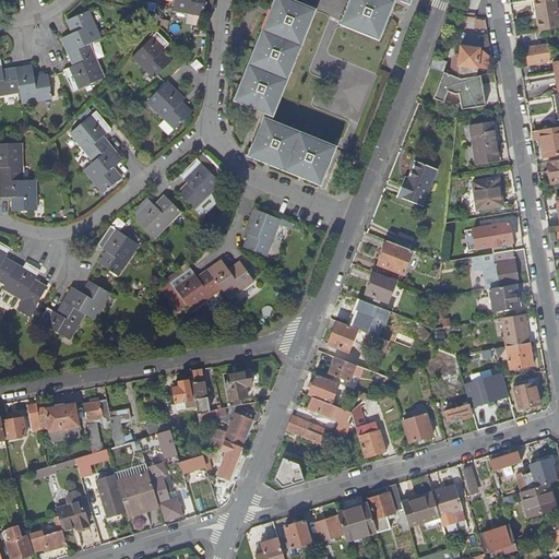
[(168,0),(175,1),(173,13),(203,18),(205,0),(168,0)]
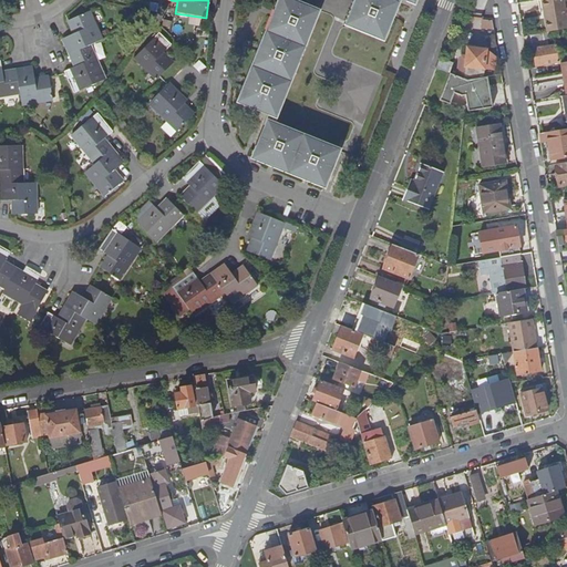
[(240,104),(274,117),(316,13),(312,12),(280,0),(275,18),(263,45),(240,104)]
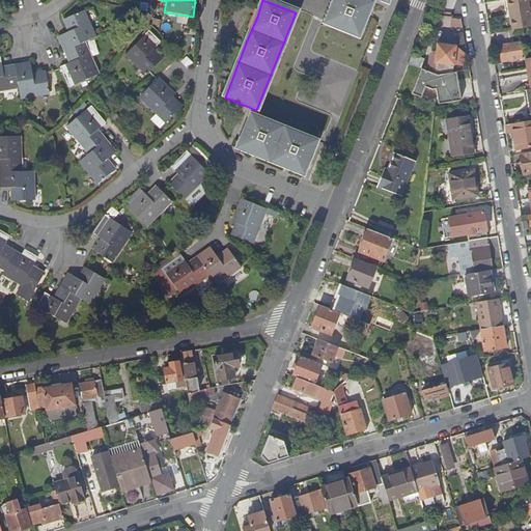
[(335,0),(326,25),(357,37),(365,16),(371,0),(374,0),(385,4),(386,0),(335,0)]
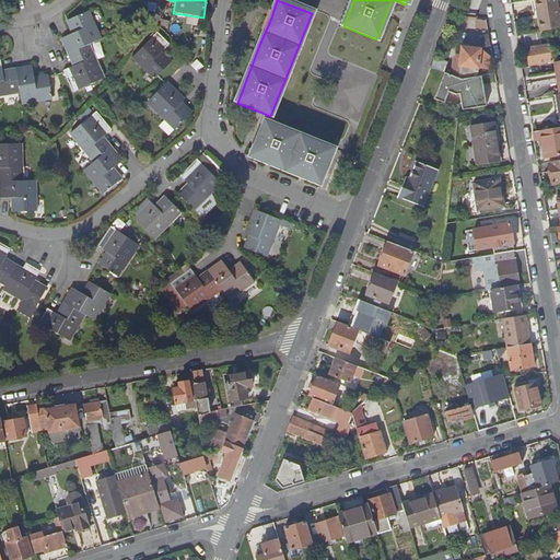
[(539,0),(525,3),(517,4),(520,18),(547,12),(545,0),(539,0)]
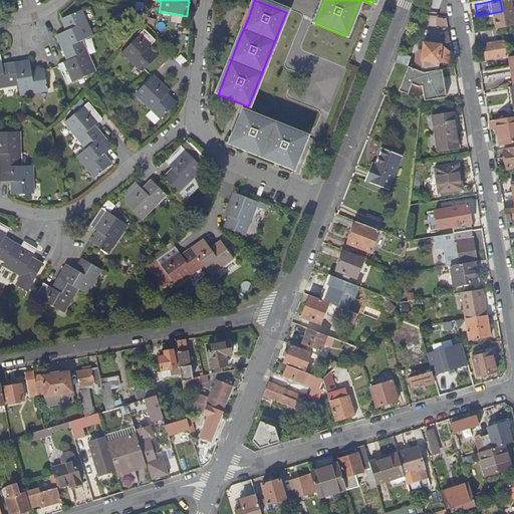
[(94,74),(81,43),(91,38),(80,12),(61,20),(64,29),(66,28),(68,32),(57,36),(63,50),(66,57),(68,57),(69,60),(58,65),(66,85),(94,74)]
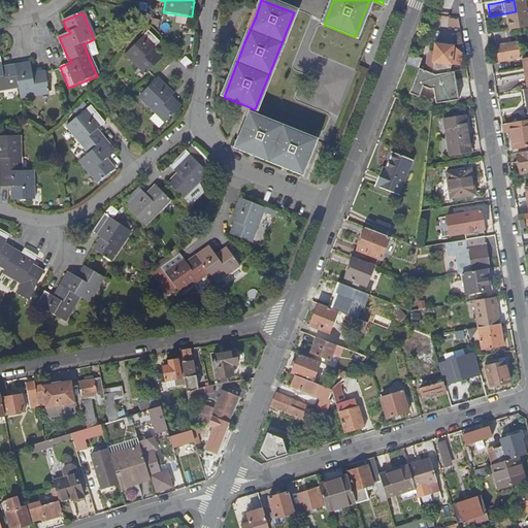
[(448,33),(459,35),(457,22),(449,21),(448,33)]
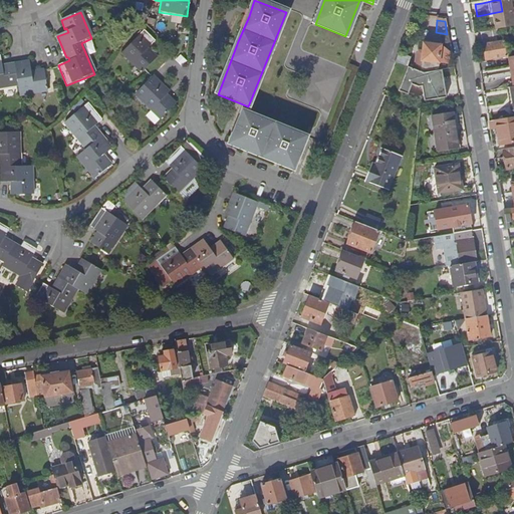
[(491,30),(480,33),(481,40),(492,38),(491,30)]
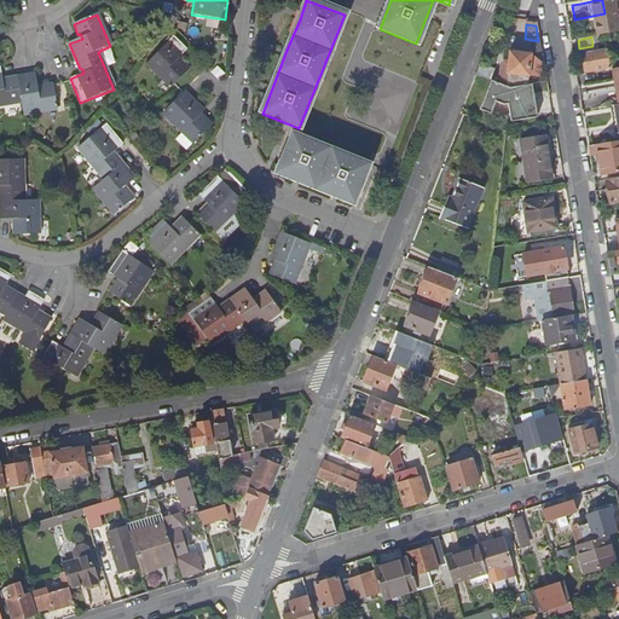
[(175,62),(186,52),(174,39),(146,65),(169,90),(187,71),(180,64),(179,65),(175,62)]
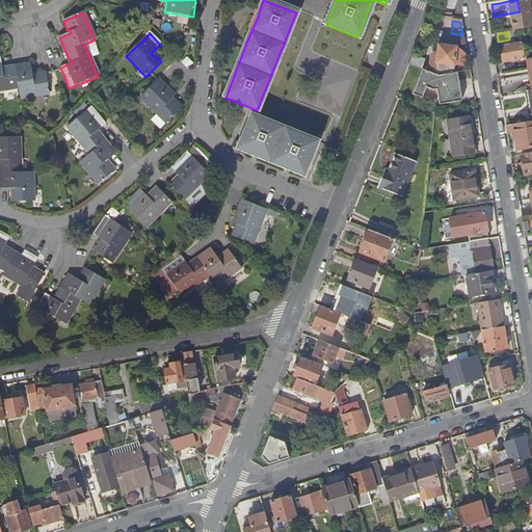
[(500,47),(502,63),(524,59),(521,44),(500,47)]
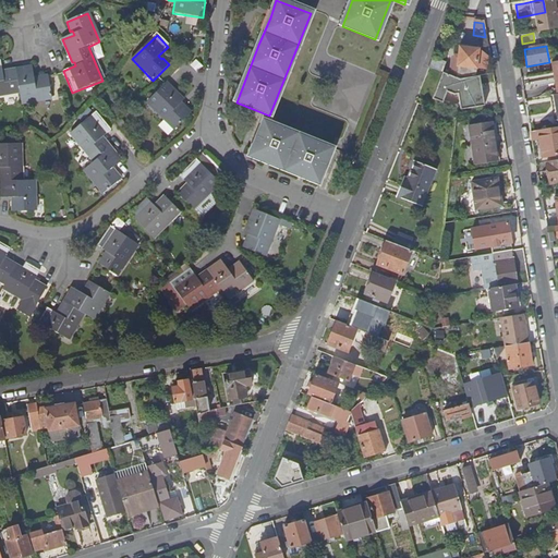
[(459,81),(476,77),(475,69),(483,69),(484,55),(475,48),(458,47),(457,58),(456,68),(455,79),(459,81)]
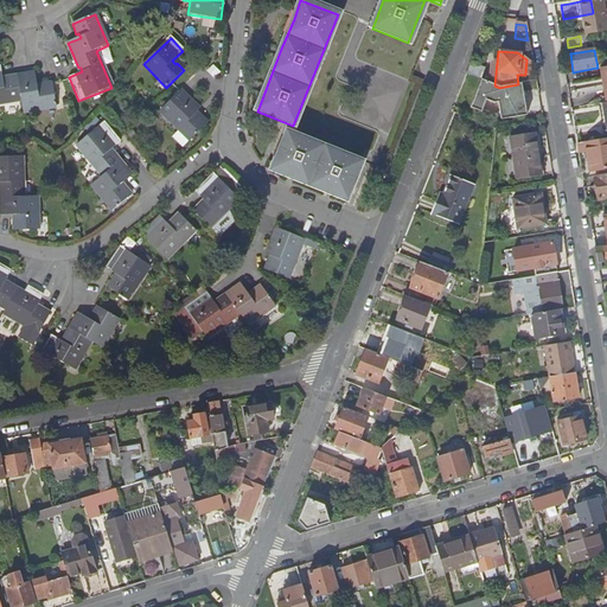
[(467,71),(481,77),(485,69),(471,63),(467,71)]
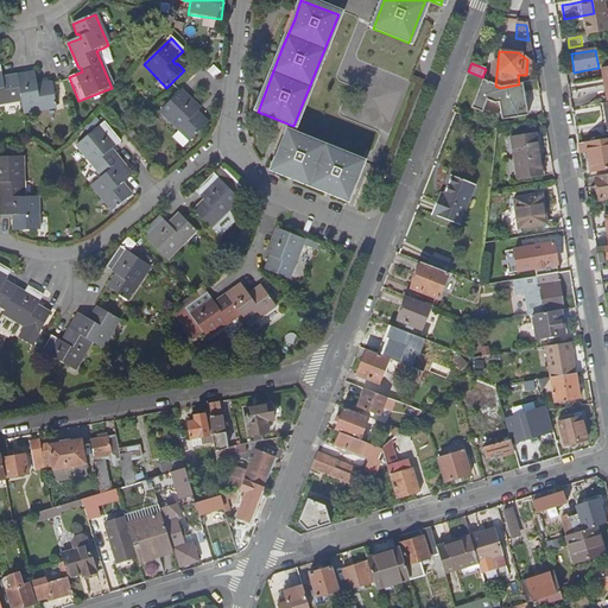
[(4,81),(2,67),(0,67),(0,103),(21,101),(23,113),(56,109),(52,83),(42,84),(43,88),(38,88),(36,74),(18,76),(8,77),(8,80),(4,81)]
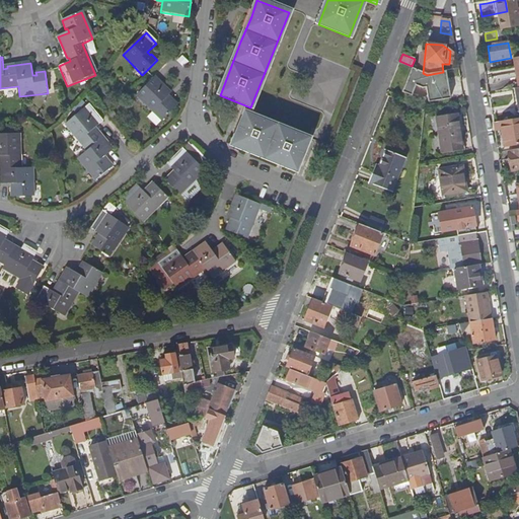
[(518,59),(505,63),(506,67),(518,64),(518,59)]
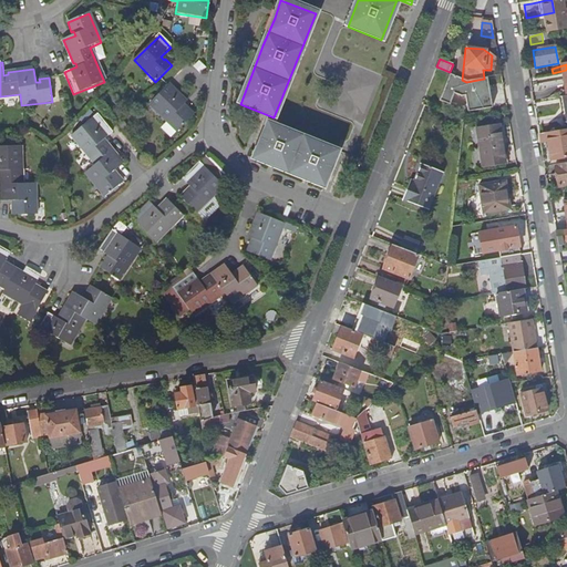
[(533,102),(547,100),(546,98),(562,94),(559,82),(553,83),(550,66),(535,69),(538,85),(544,84),(545,93),(532,95),(533,102)]
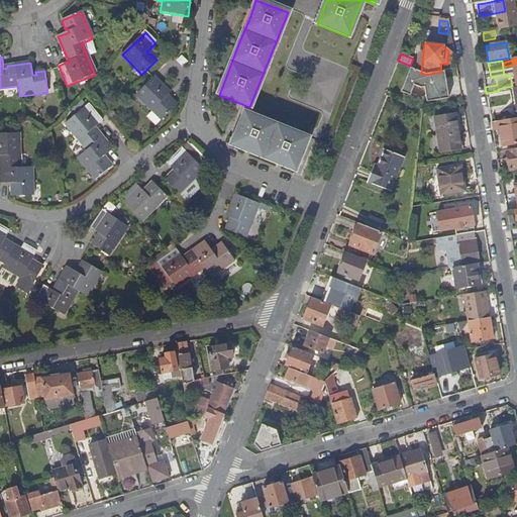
[(443,72),(441,72),(425,75),(421,73),(409,68),(399,93),(409,96),(414,86),(419,89),(423,89),(426,103),(448,100),(443,72)]
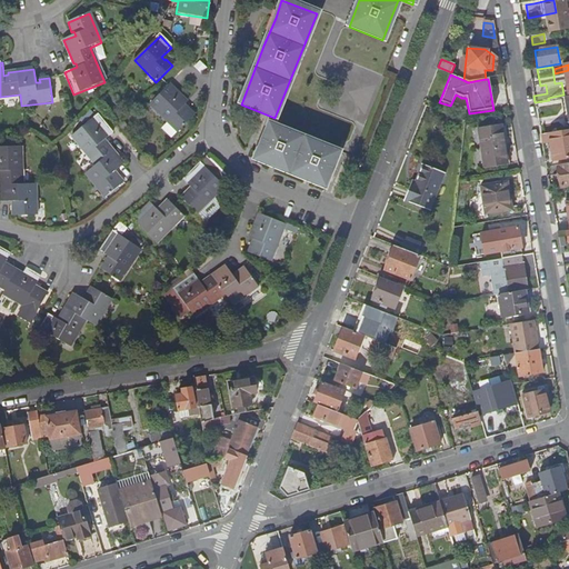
[(181,109),(186,105),(168,87),(149,106),(177,133),(193,118),(186,110),(185,112),(181,109)]
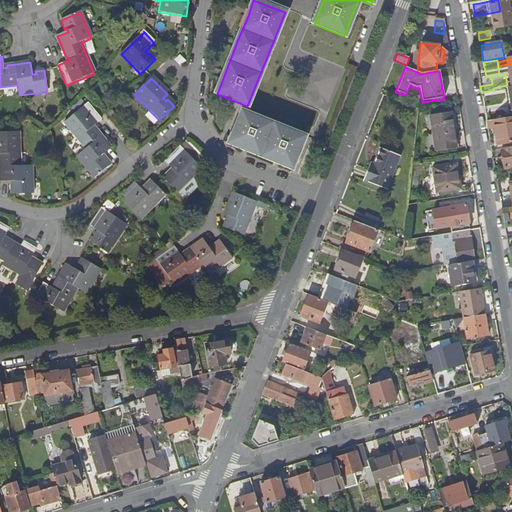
[(91,128),(101,121),(88,104),(64,123),(84,150),(76,157),(94,179),(110,166),(104,159),(103,160),(100,157),(110,149),(101,137),(96,131),(94,132),(91,128)]
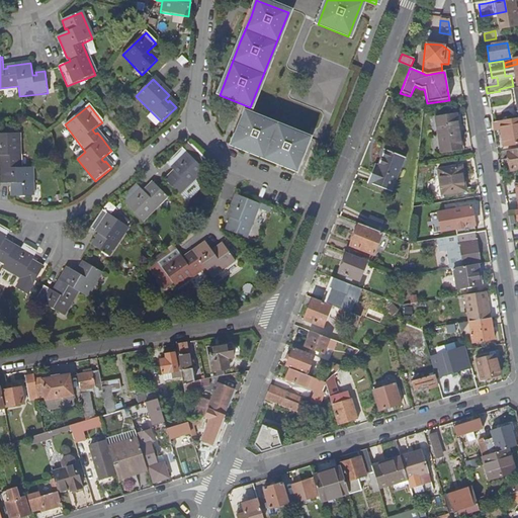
[(245,113),(232,145),(294,170),(308,140),(245,113)]
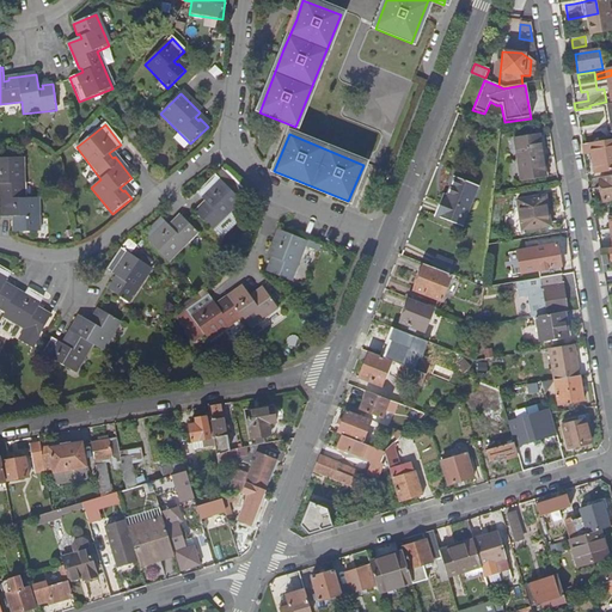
[(546,134),(508,140),(512,163),(514,163),(518,184),(545,179),(543,165),(546,164),(544,152),(549,151),(546,134)]
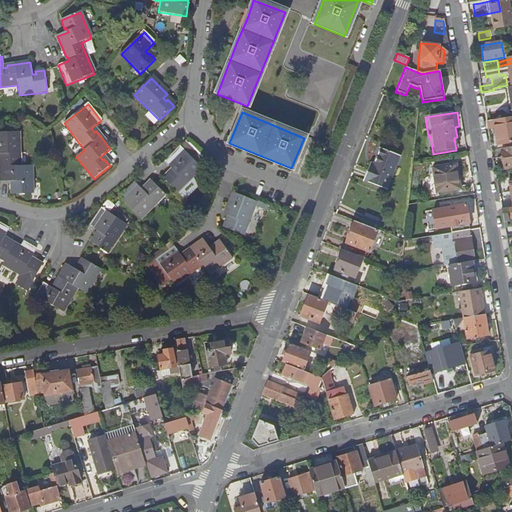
[(511,142),(511,117),(486,122),(488,130),(495,128),(498,145),(511,142)]
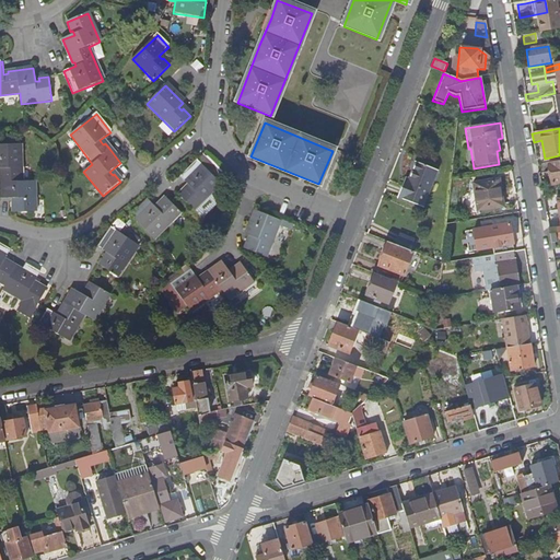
[(21,183),(21,146),(0,146),(0,168),(1,168),(1,174),(0,173),(0,198),(13,199),(13,203),(12,203),(12,213),(34,212),(34,182),(21,183)]
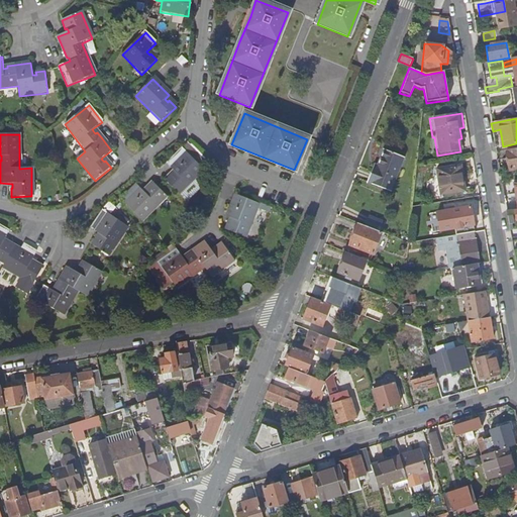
[(178,196),(191,182),(202,172),(180,149),(165,166),(174,175),(171,178),(169,176),(163,182),(177,197),(178,196)]
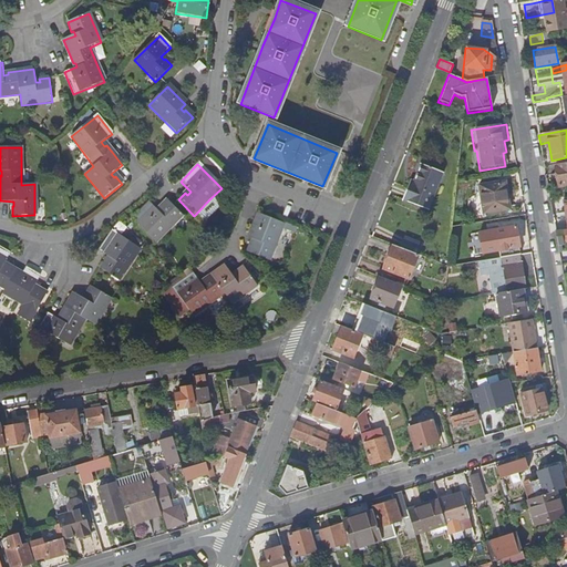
[(403,186),(399,198),(426,209),(441,172),(420,164),(410,188),(403,186)]
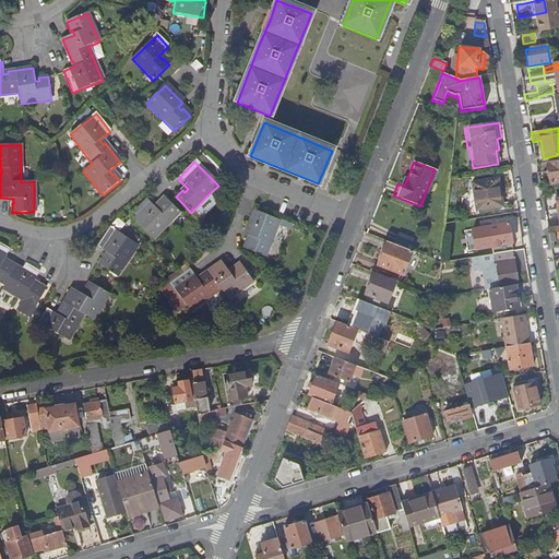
[(558,185),(558,162),(547,164),(551,186),(558,185)]
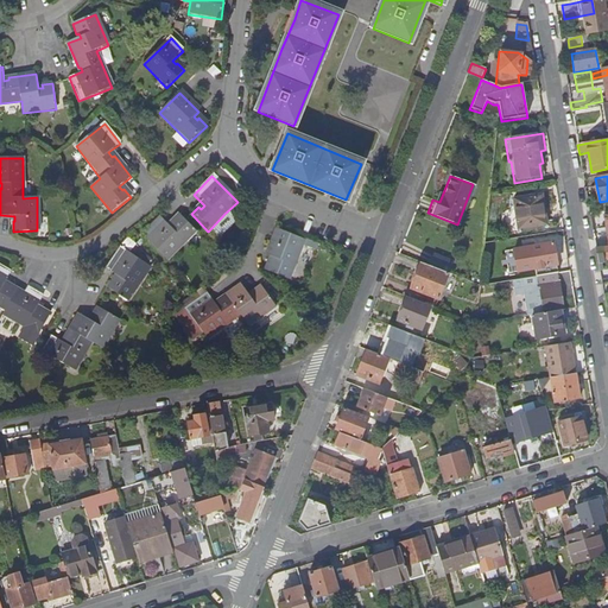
[(513,201),(518,230),(546,226),(542,197),(513,201)]
